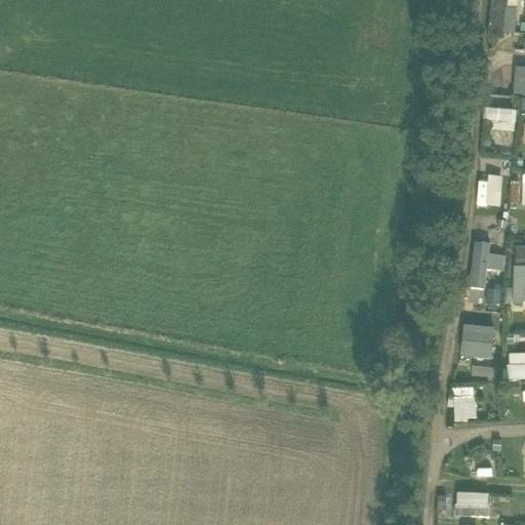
[(512,131),(514,113),(494,111),(492,129),(512,131)]
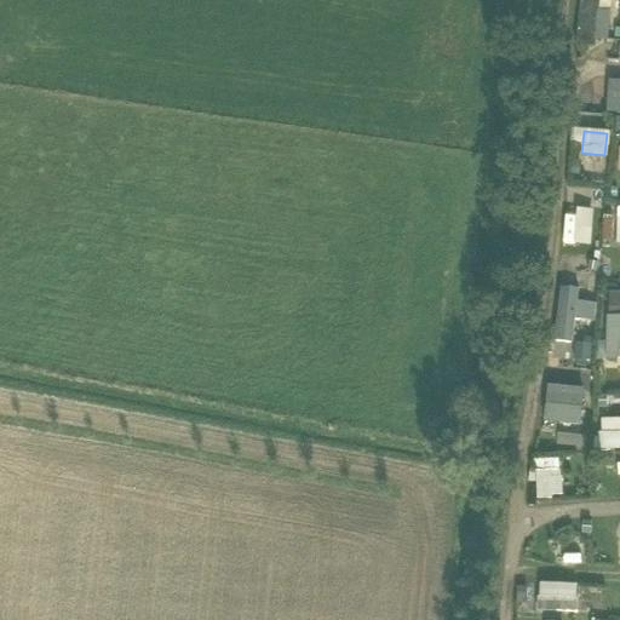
[(619,357),(619,315),(607,315),(606,357),(619,357)]
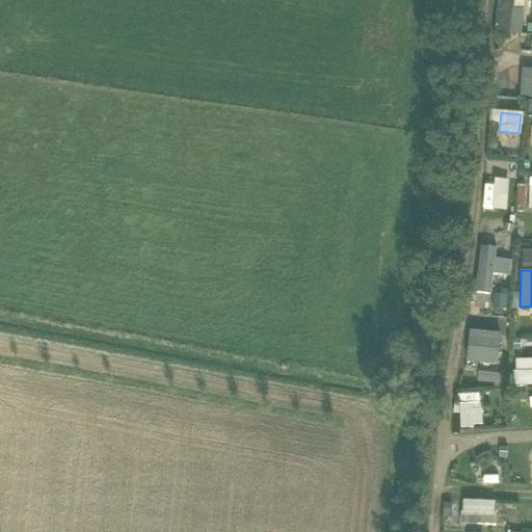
[(501,364),(502,331),(469,331),(468,363),(501,364)]
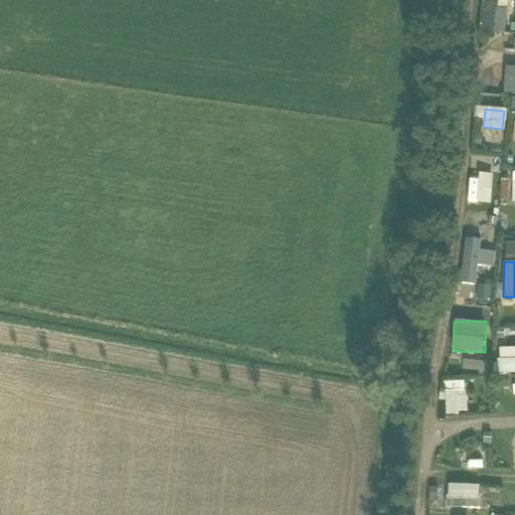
[(497,374),(514,373),(514,332),(511,332),(512,347),(496,348),(497,374)]
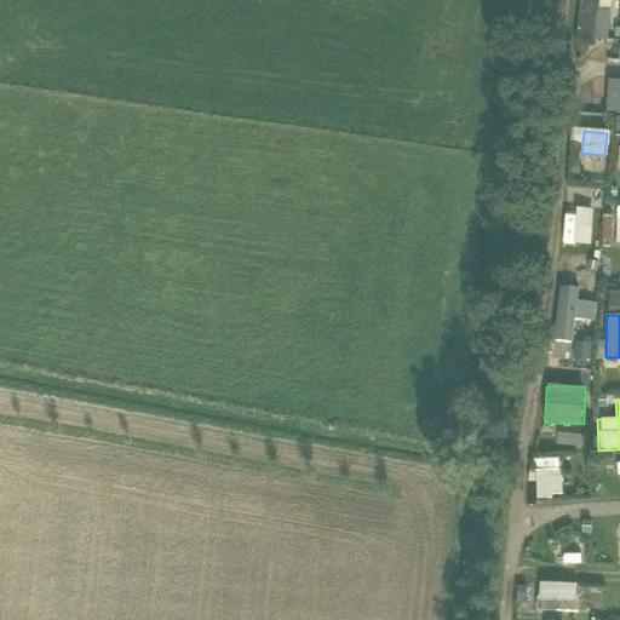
[(537,499),(562,498),(561,460),(534,461),(537,499)]
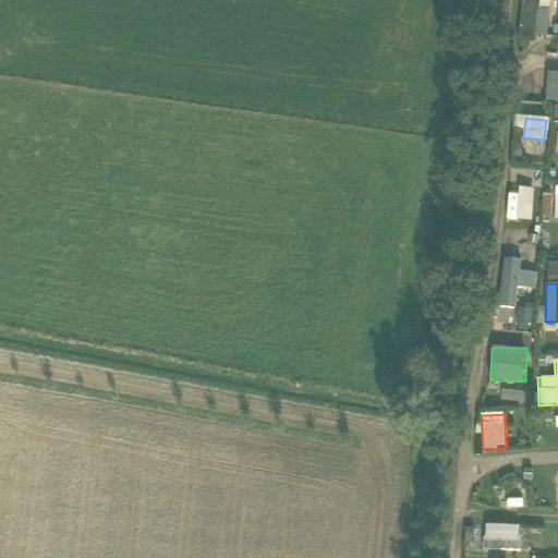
[(521,550),(521,525),(486,524),(485,549),(521,550)]
